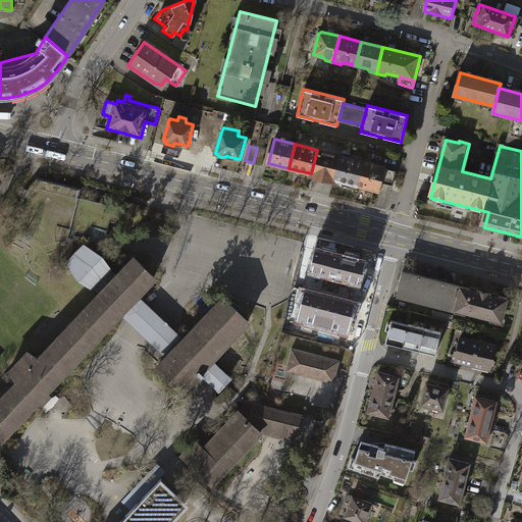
[(261,165),(265,150),(257,148),(253,163),(261,165)]
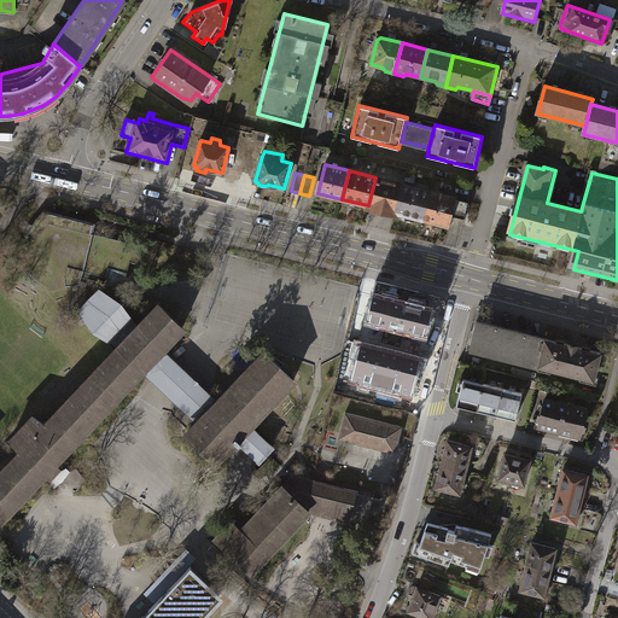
[(402,184),(375,178),(368,205),(368,208),(395,214),(396,213),(402,184)]
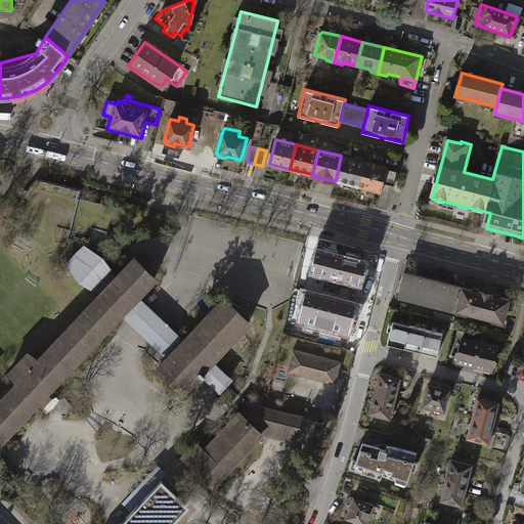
[(364,162),(341,156),(336,180),(358,185),(364,162)]
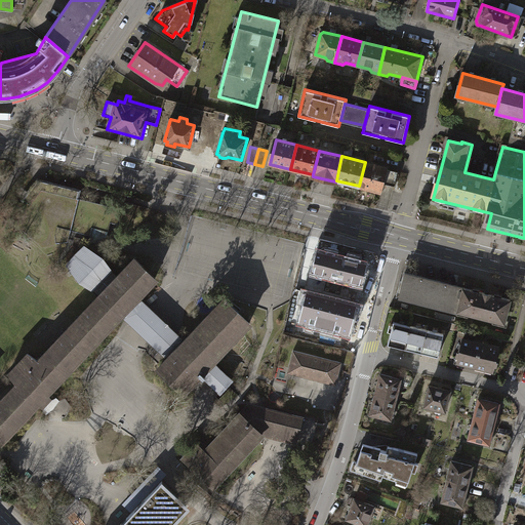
[(386,167),(365,162),(359,186),(379,192),(381,183),(386,168),(386,167)]
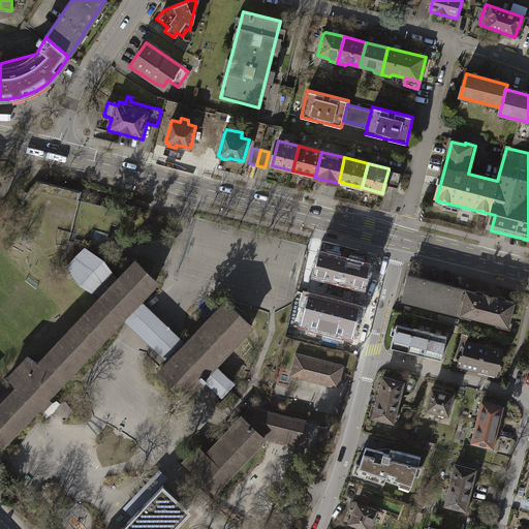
[(401,173),(389,169),(384,184),(398,187),(401,173)]
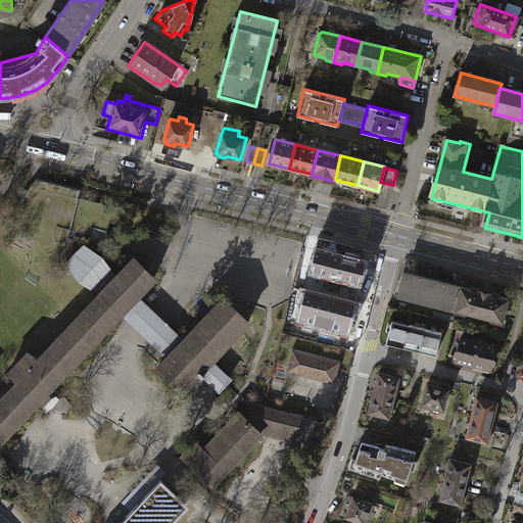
[(139,305),(137,302),(134,300),(137,297),(137,296),(155,277),(135,257),(117,277),(109,270),(110,269),(102,257),(85,245),(76,254),(67,265),(80,281),(91,288),(92,288),(99,295),(38,360),(28,352),(9,372),(17,382),(0,399),(0,439),(1,440),(38,400),(42,403),(44,401),(47,405),(51,401),(47,397),(50,395),(47,391),(121,314),(122,314),(125,311),(127,313),(130,316),(139,305)]
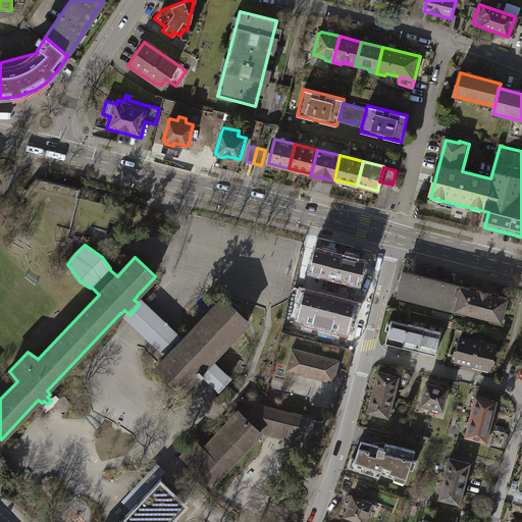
[(315,249),(310,272),(360,284),(365,260),(315,249)]
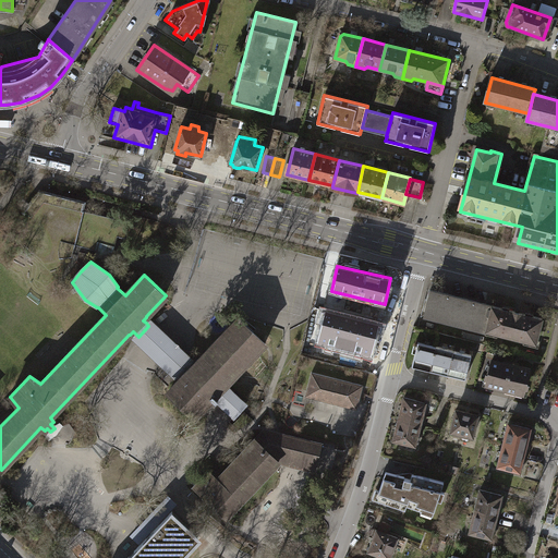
[(493,306),(432,290),(425,315),(486,331),(493,306)]
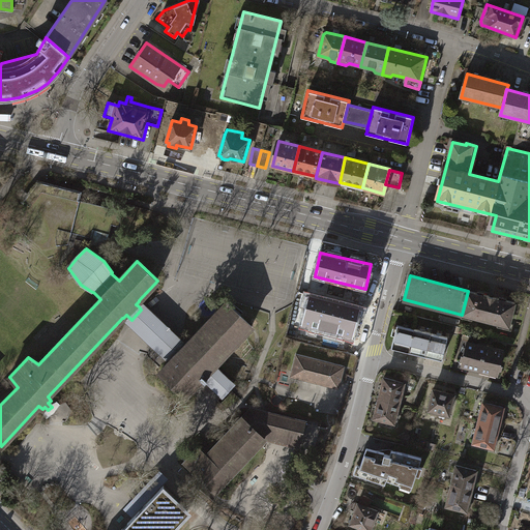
[(516,302),(468,291),(462,315),(509,326),(516,302)]
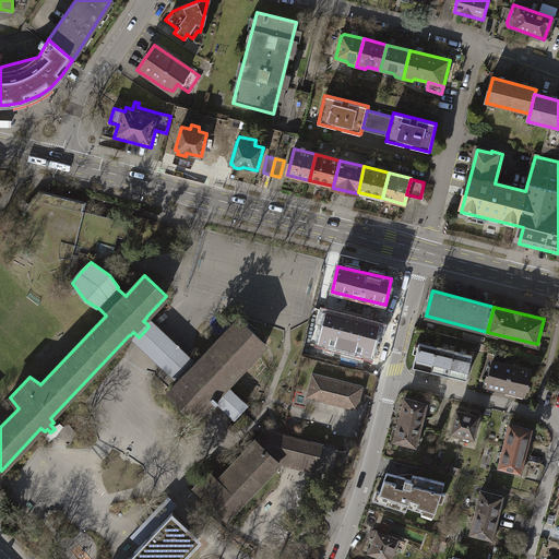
[(319,345),(372,358),(380,326),(326,313),(319,345)]
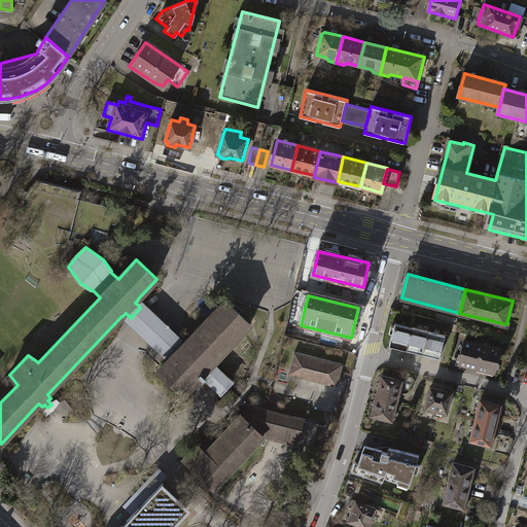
[(177,342),(179,345),(181,338),(144,302),(138,305),(140,308),(131,318),(128,315),(126,322),(164,358),(170,355),(168,353),(177,342)]
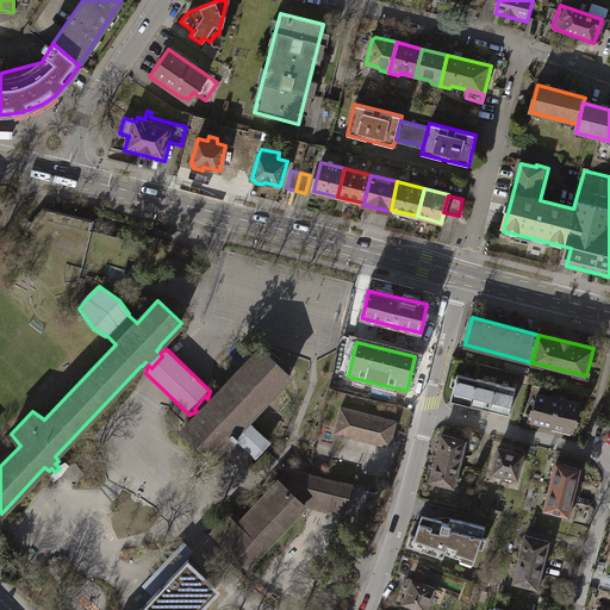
[(194,409),(197,411),(199,414),(184,430),(212,458),(231,437),(236,441),(237,439),(256,456),(269,442),(247,421),(288,375),(262,349),(211,402),(207,399),(205,396),(194,409)]
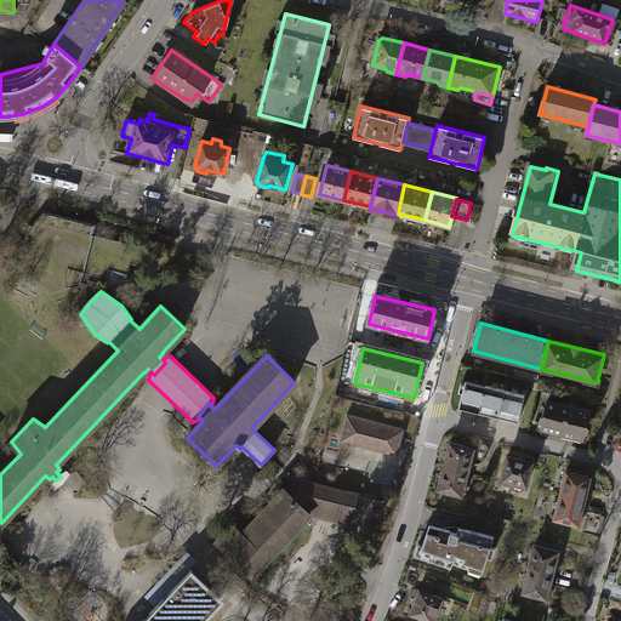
[(522,394),(462,381),(456,406),(516,421),(522,394)]
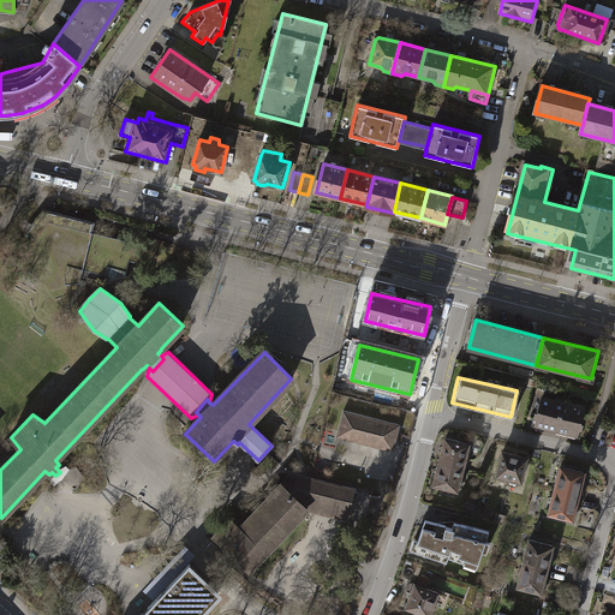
[(580,406),(539,396),(533,423),(574,434),(580,406)]
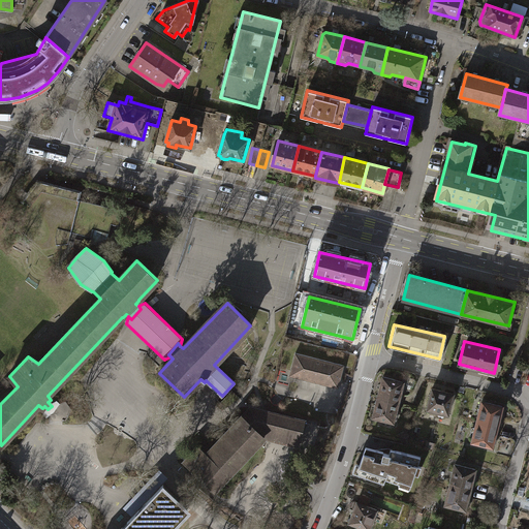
[(344,366),(296,353),(290,376),(338,387),(344,366)]
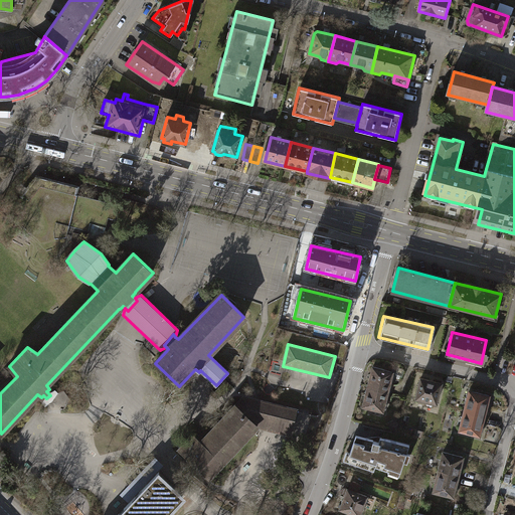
[(371,366),(361,406),(381,410),(390,371),(371,366)]
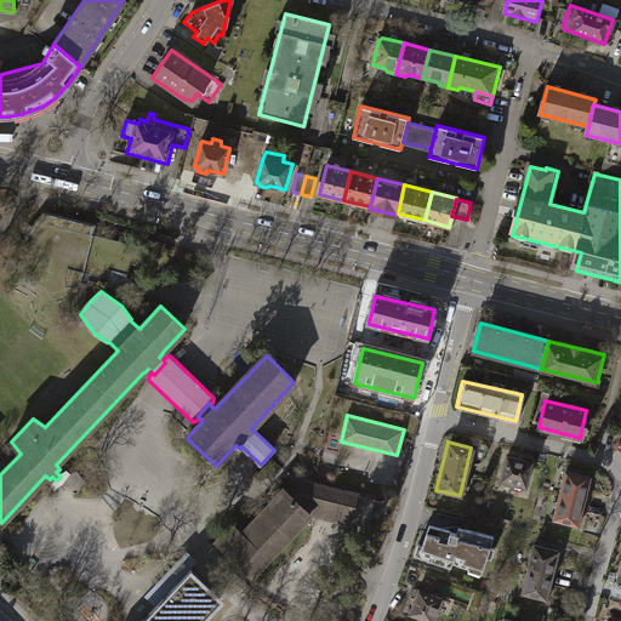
[(529,462),(505,456),(499,480),(523,486),(529,462)]
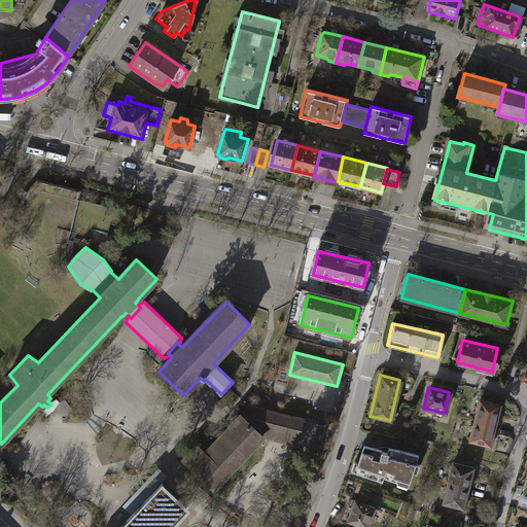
[(478,399),(467,440),(488,445),(498,405),(478,399)]
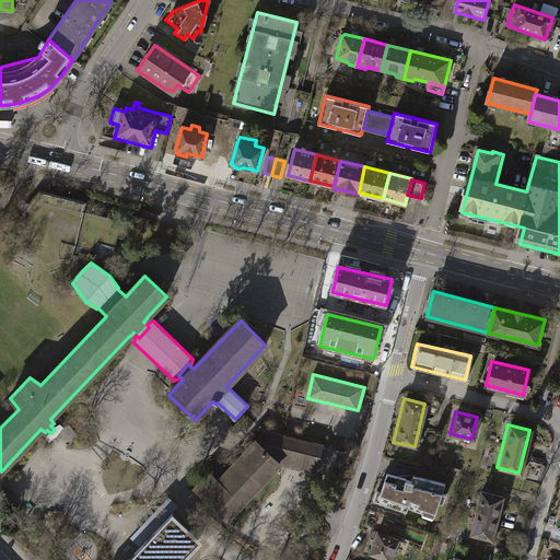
[(209,474),(196,488),(228,517),(279,464),(265,451),(278,436),(266,433),(256,442),(218,481),(209,474)]
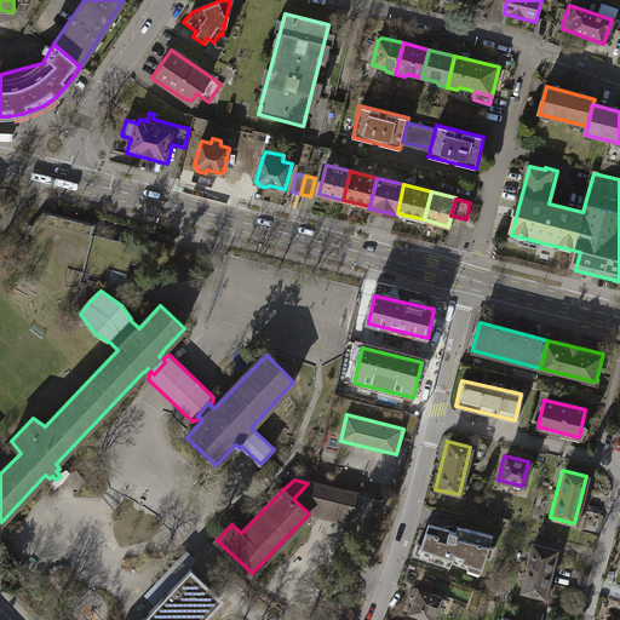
[(355,494),(308,483),(293,499),(309,514),(310,511),(349,521),(355,494)]
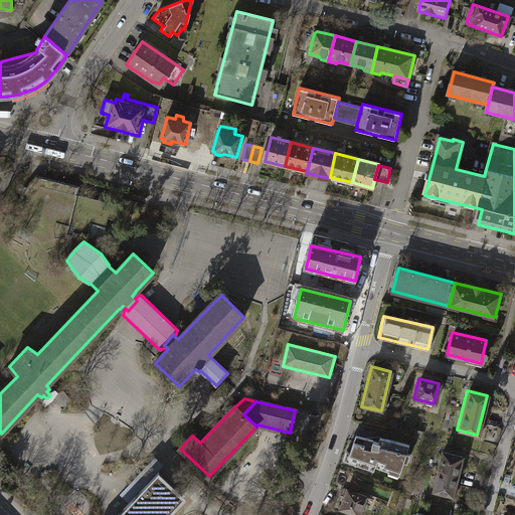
[(371,439),(354,435),(348,454),(351,455),(348,462),(372,470),(373,466),(388,471),(389,468),(398,471),(402,462),(405,463),(408,454),(404,453),(407,445),(378,438),(377,442),(371,440),(371,439)]
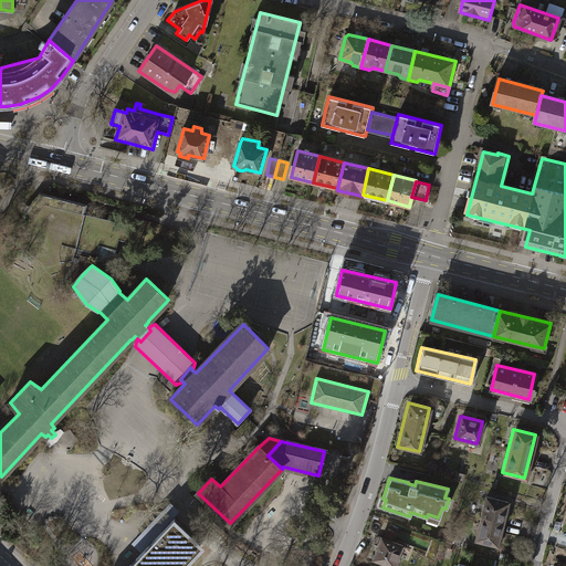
[(484,496),(474,540),(495,545),(506,502),(484,496)]
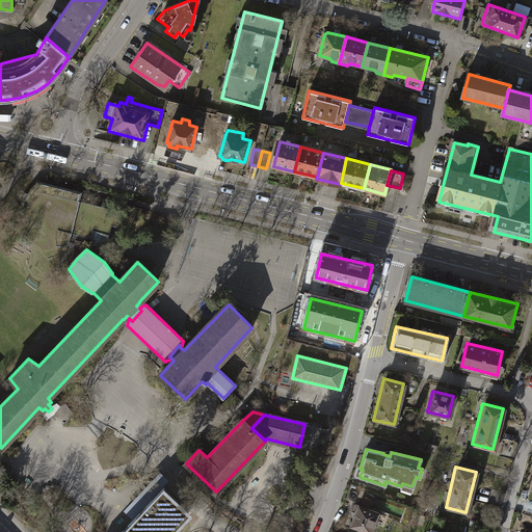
[(124,510),(133,520),(163,487),(169,480),(160,472),(124,510)]
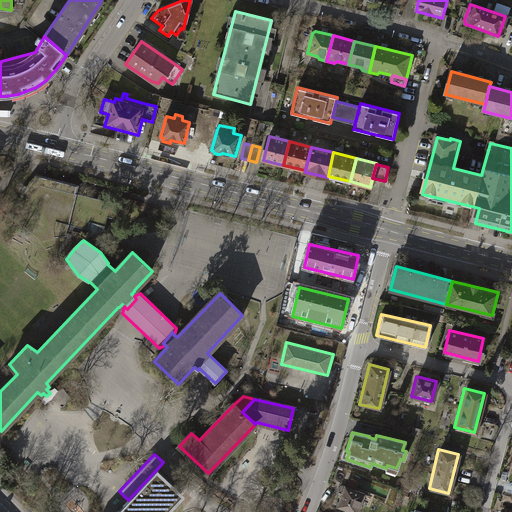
[(128,500),(116,511),(167,511),(184,494),(157,469),(128,500)]
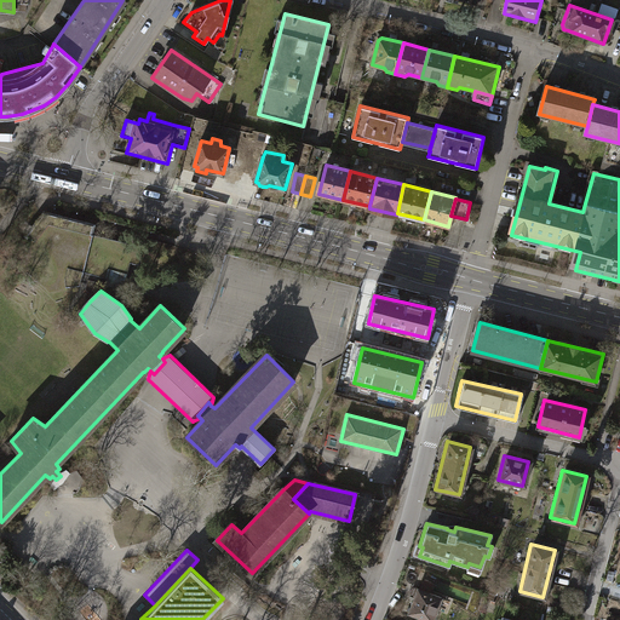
[(430,619),(440,598),(417,589),(407,612),(426,619),(430,619)]
